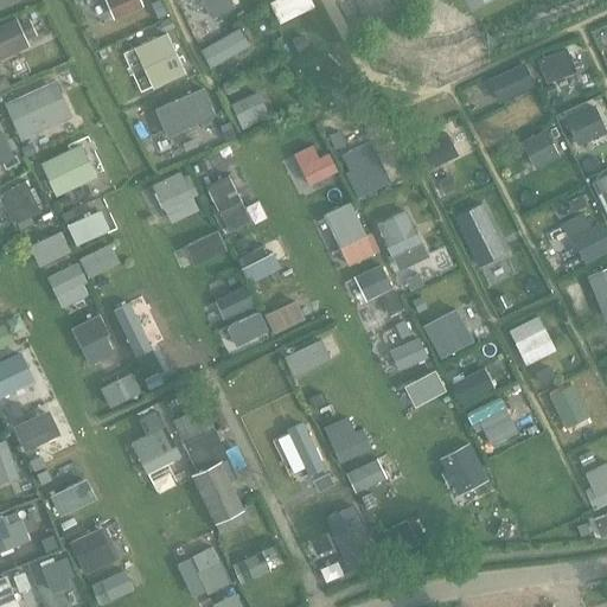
[(142,0),(108,0),(116,18),(145,6),(142,0)]
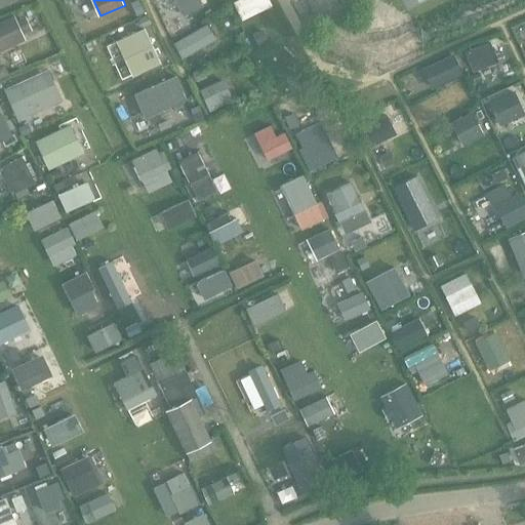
[(267,0),(238,0),(235,2),(243,18),(270,6),(267,0)]
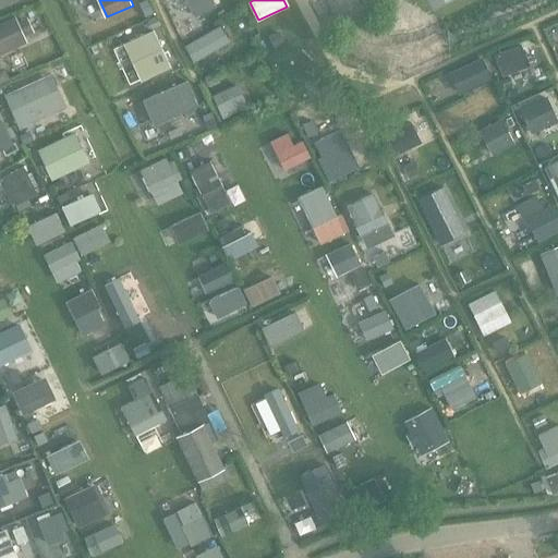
[(147,1),(140,5),(145,17),(154,13),(147,1)]
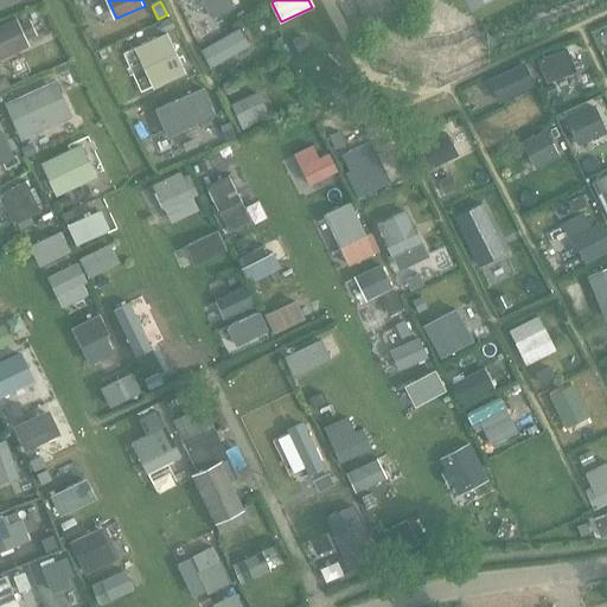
[(230,27),(222,10),(193,24),(203,42),(230,27)]
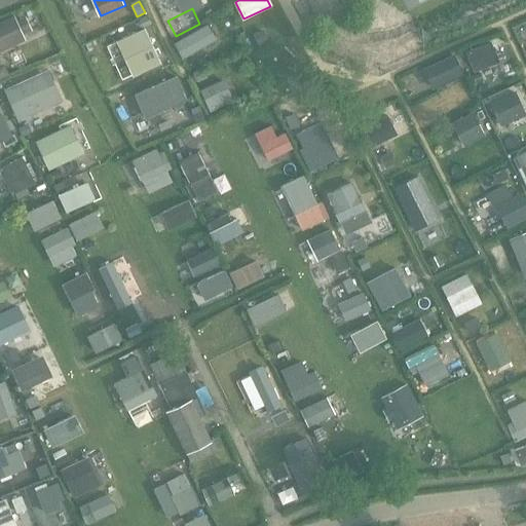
[(148,16),(141,20),(144,28),(151,25),(148,16)]
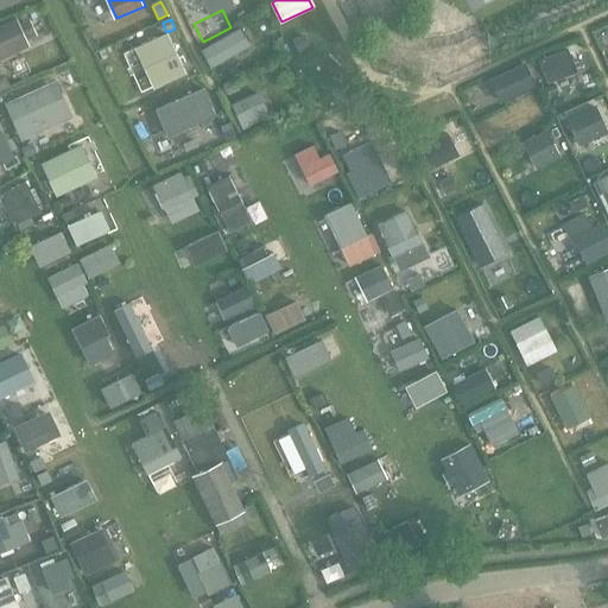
[(0,58),(27,46),(24,39),(31,37),(25,24),(18,26),(16,20),(0,26),(0,58)]
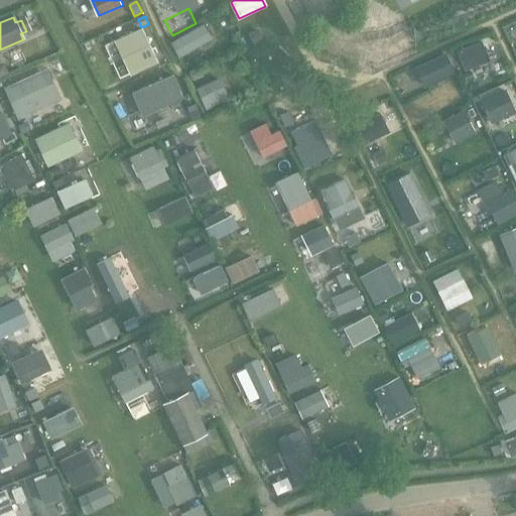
[(171,43),(179,57),(211,39),(204,24),(171,43)]
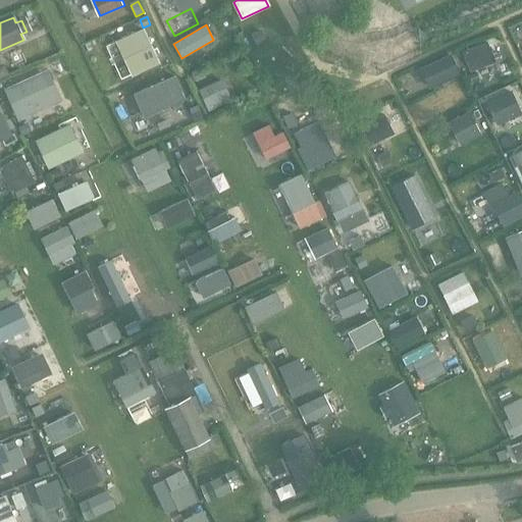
[(116,42),(132,77),(159,64),(144,30),(116,42)]
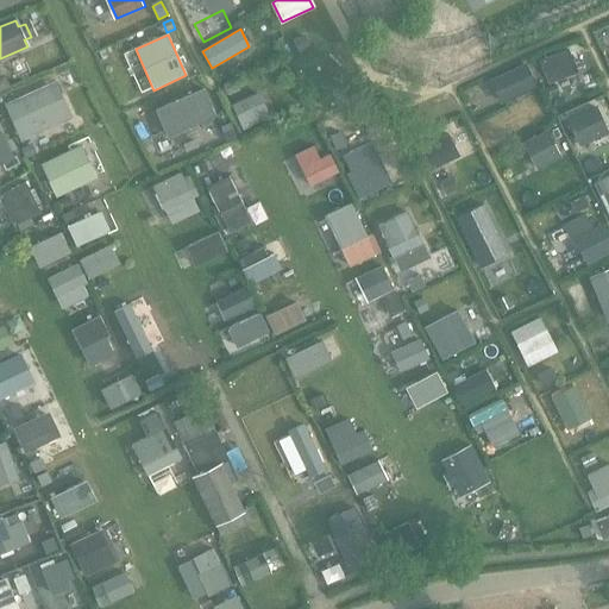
[(300,36),(293,39),(300,52),(307,49),(300,36)]
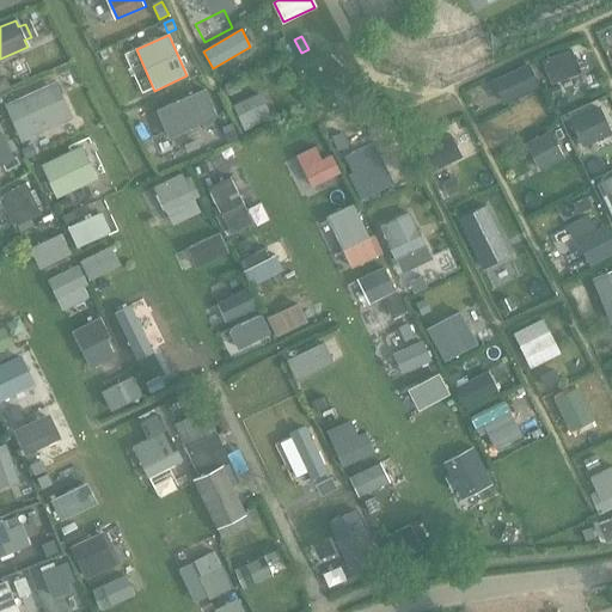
[(550,84),(579,72),(570,50),(542,62),(550,84)]
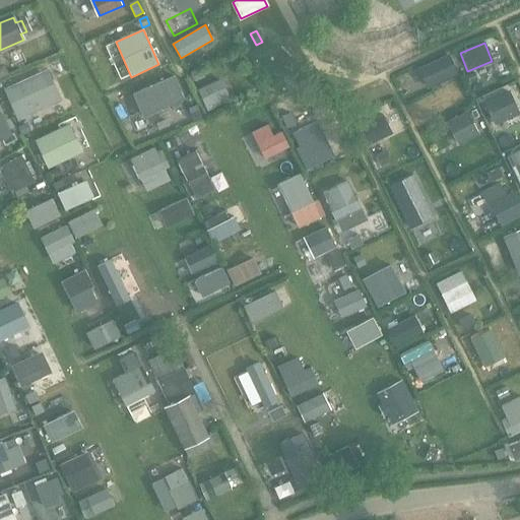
[(448,56),(419,69),(428,86),(456,73),(448,56)]
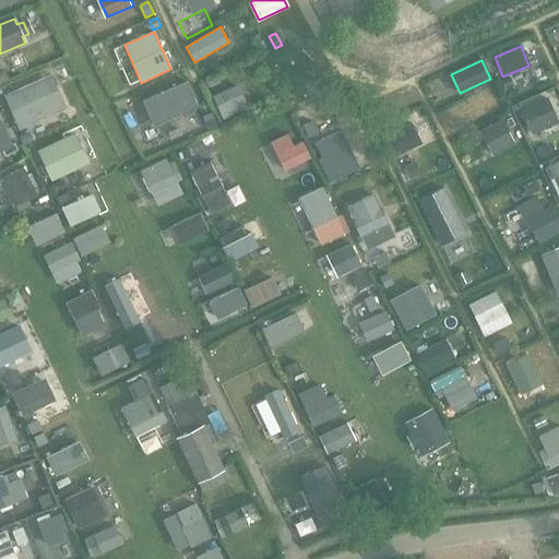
[(66,109),(50,74),(3,96),(20,130),(66,109)]
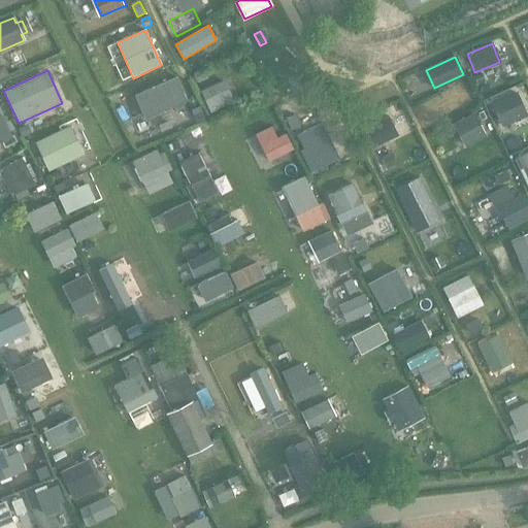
[(203,71),(195,74),(198,83),(206,78),(203,71)]
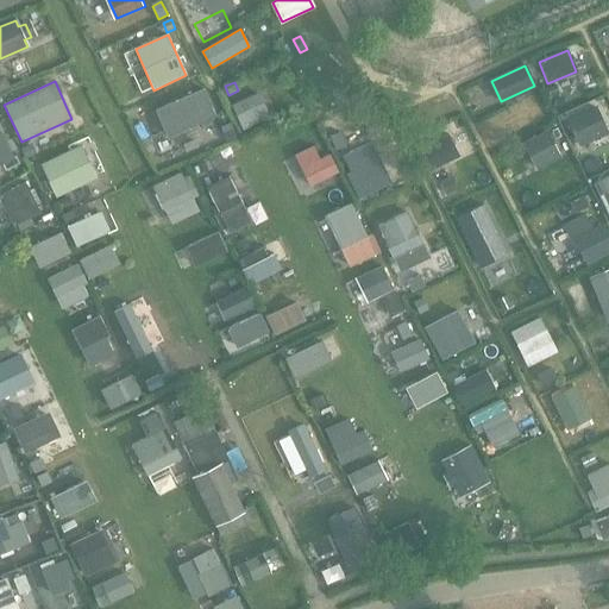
[(556,85),(547,88),(551,98),(559,94),(556,85)]
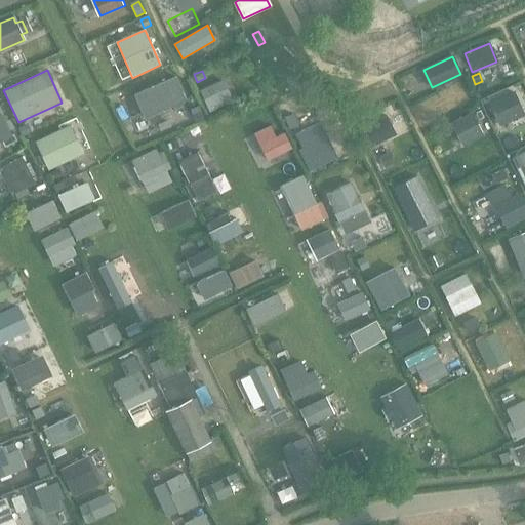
[(201,89),(210,111),(231,101),(223,80),(201,89)]
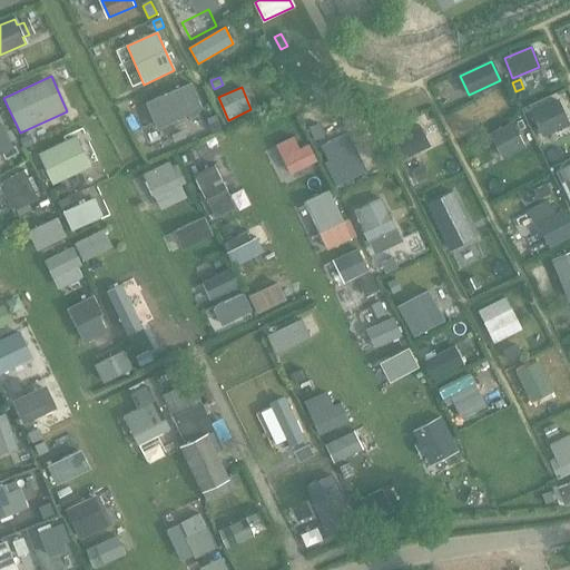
[(192,114),(180,88),(145,104),(157,129),(192,114)]
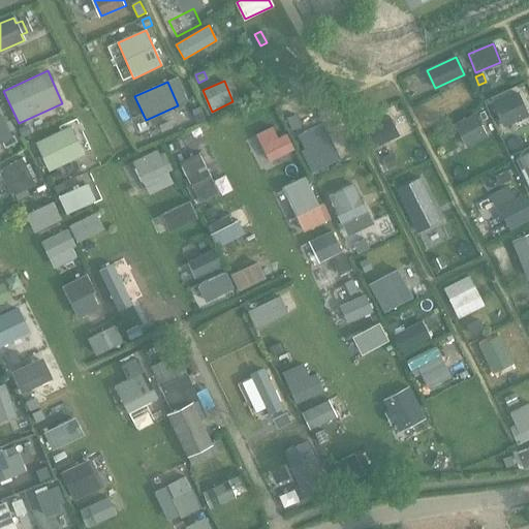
[(470,84),(442,96),(452,116),(478,103),(470,84)]
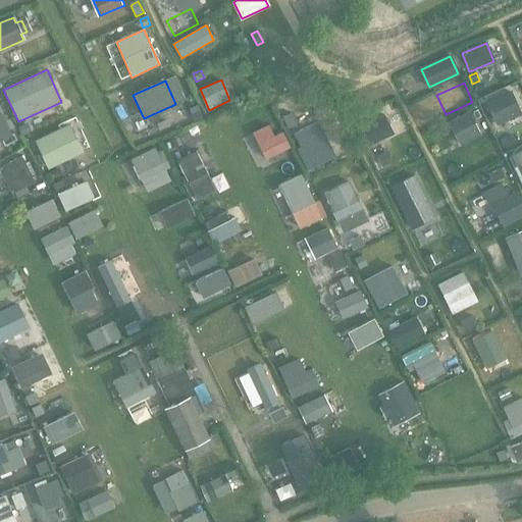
[(521,110),(513,89),(486,99),(497,123),(521,113),(521,110)]
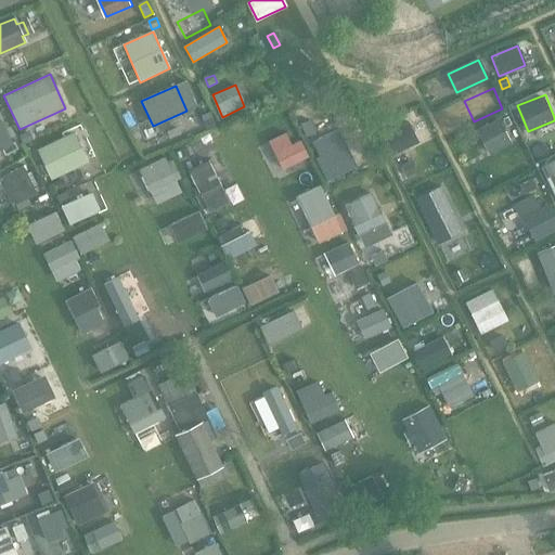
[(327,110),(298,124),(309,146),(338,131),(327,110)]
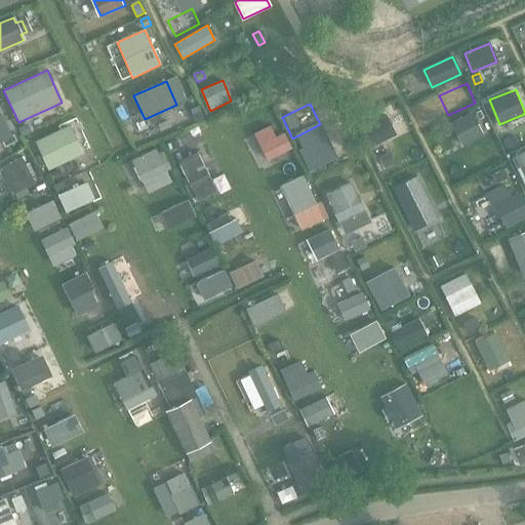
[(198,108),(190,111),(195,122),(203,119),(198,108)]
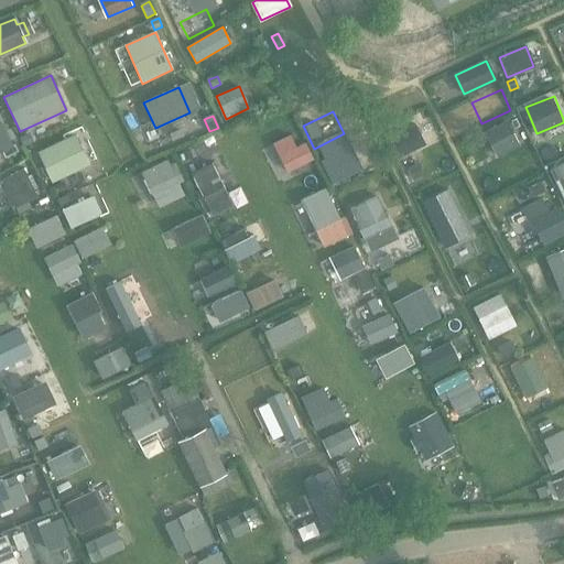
[(289,118),(264,131),(273,147),(297,134),(289,118)]
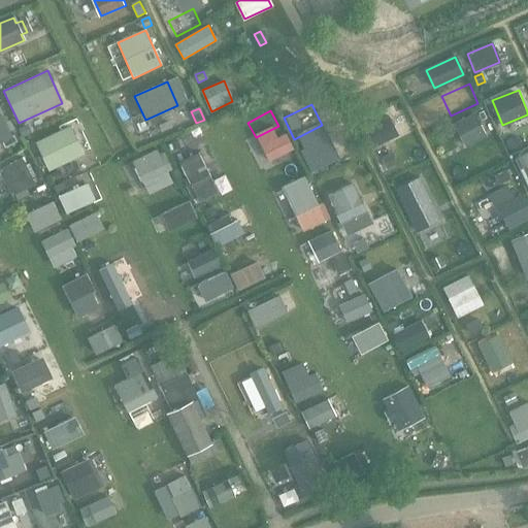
[(473,114),(455,124),(466,145),(485,135),(473,114)]
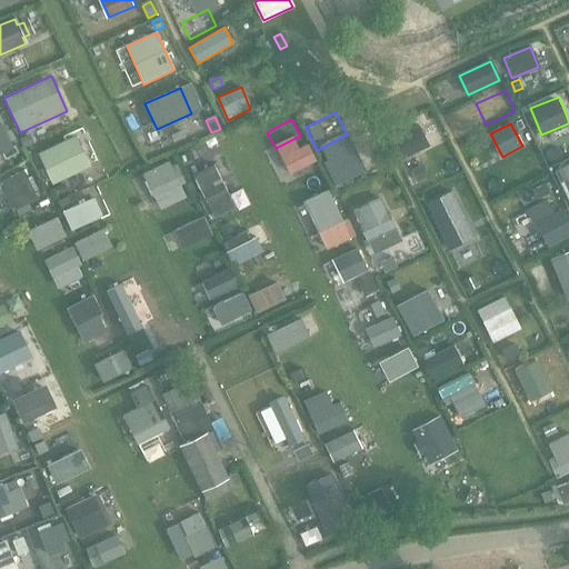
[(11,148),(0,125),(0,153),(3,152),(6,157),(16,151),(15,148),(11,148)]
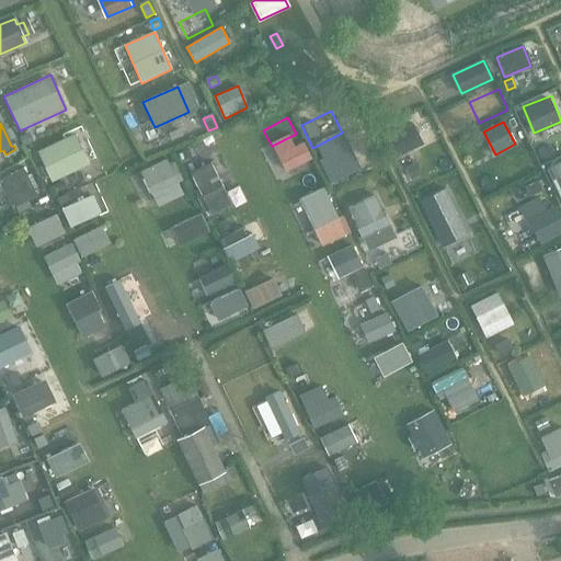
[(413,124),(386,137),(396,157),(422,144),(413,124)]
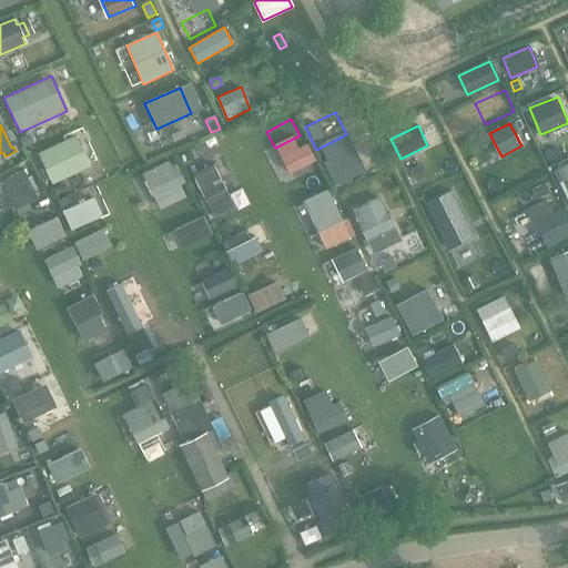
[(30,134),(20,140),(24,148),(33,142),(30,134)]
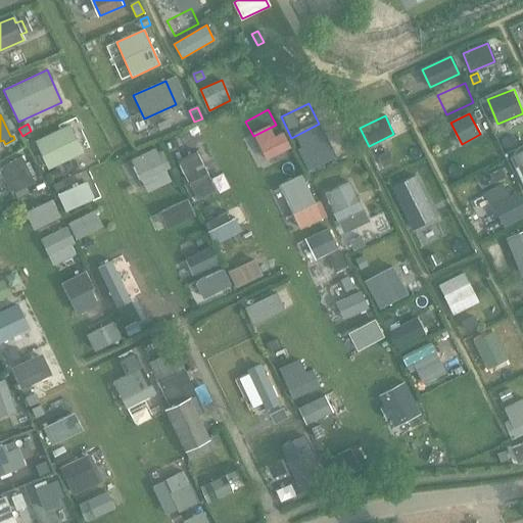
[(69,125),(35,141),(49,171),(84,153),(69,125)]
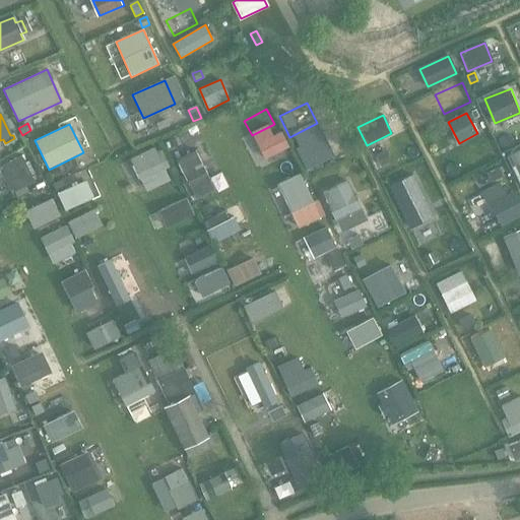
[(507,158),(519,151),(519,128),(498,139),(507,158)]
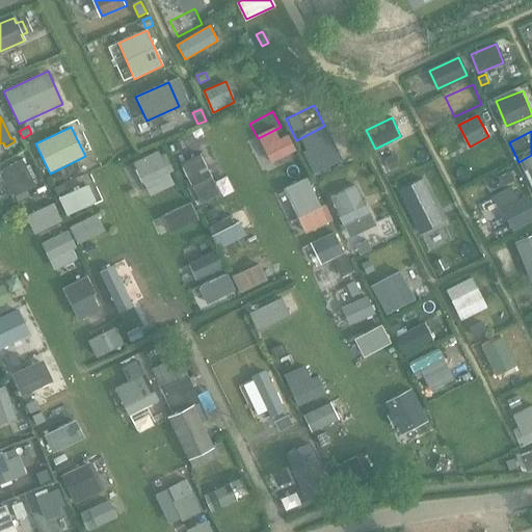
[(287,135),(262,148),(268,162),(294,150),(287,135)]
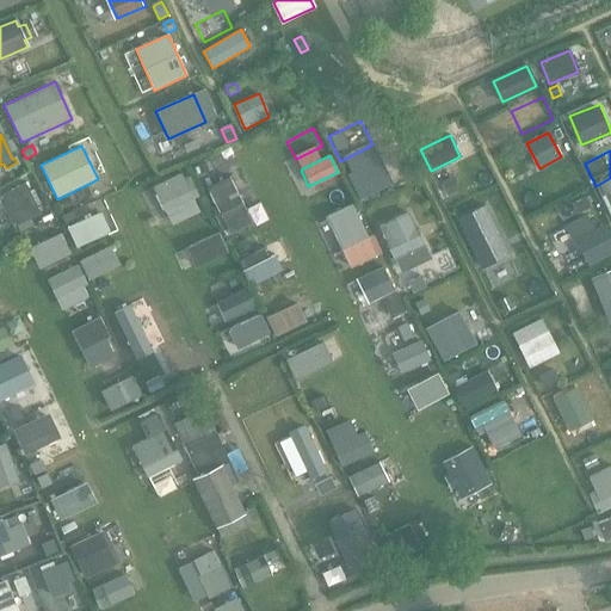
[(360,199),(392,184),(378,159),(347,173),(360,199)]
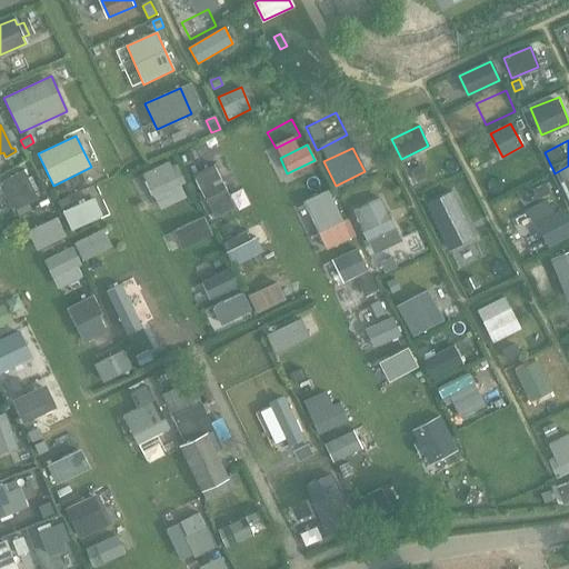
[(197,150),(186,155),(188,162),(200,157),(197,150)]
